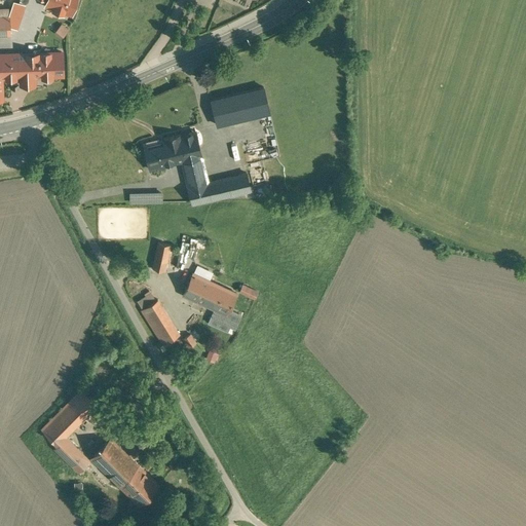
[(46,0),(44,7),(71,15),(75,0),(46,0)]
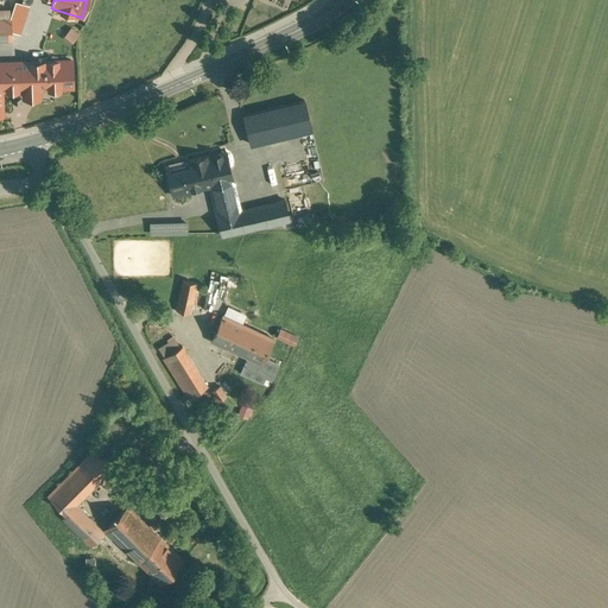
[(0,38),(11,39),(11,35),(11,19),(0,19),(0,38)]
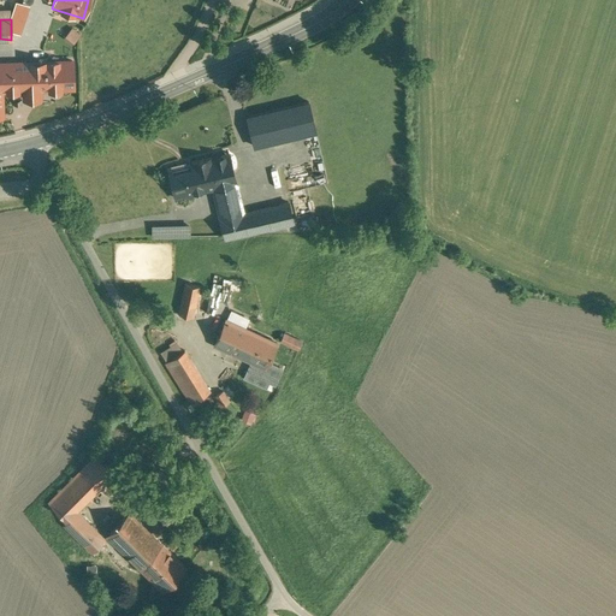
[(66,34),(64,37),(76,48),(81,43),(86,36),(73,27),(66,34)]
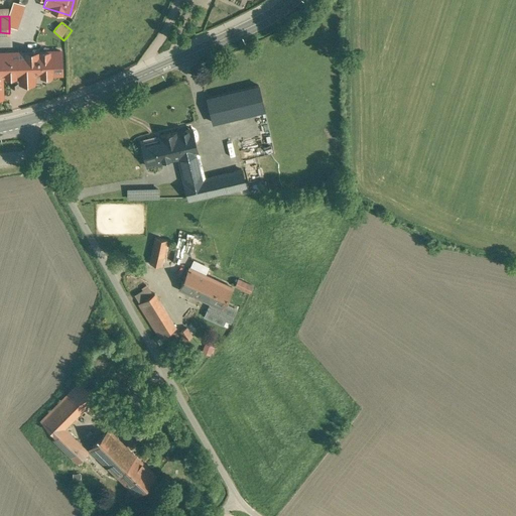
[(28,28),(9,29),(9,33),(10,44),(29,44),(28,28)]
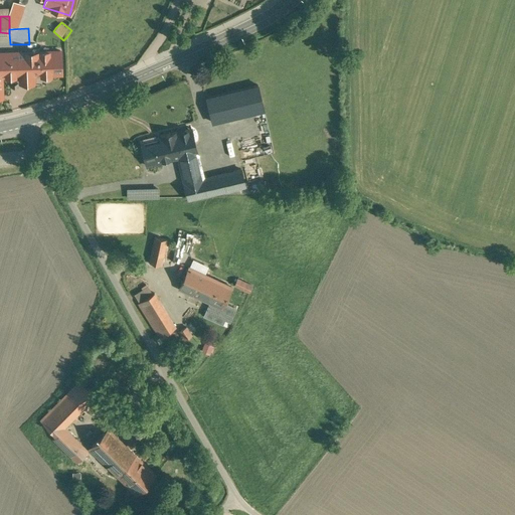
[(60,50),(0,52),(0,97),(2,97),(1,75),(61,73),(60,50)]
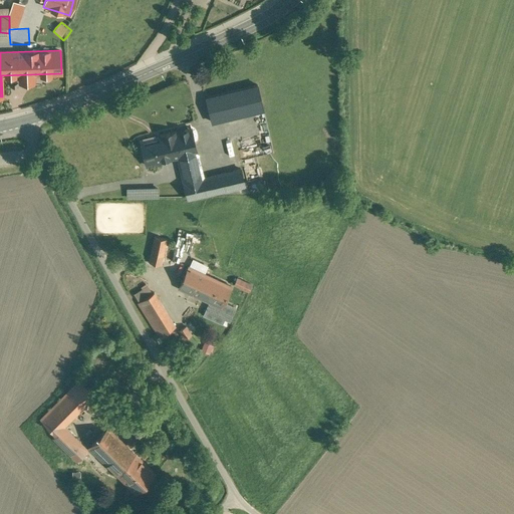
[(257,84),(206,96),(212,121),(263,109),(257,84)]
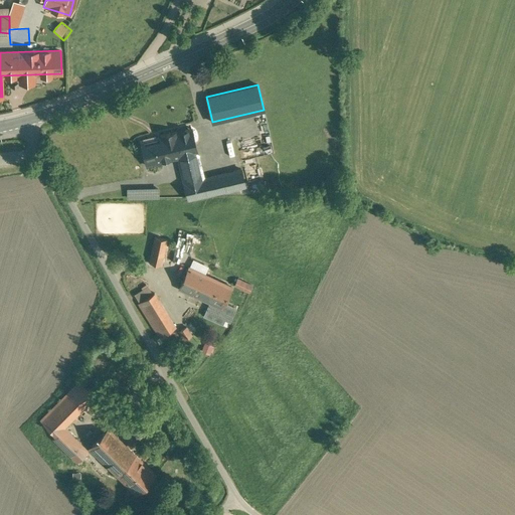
[(203,178),(191,128),(160,136),(161,140),(157,142),(142,145),(147,165),(172,159),(178,157),(180,166),(187,199),(244,186),(240,169),(203,178)]
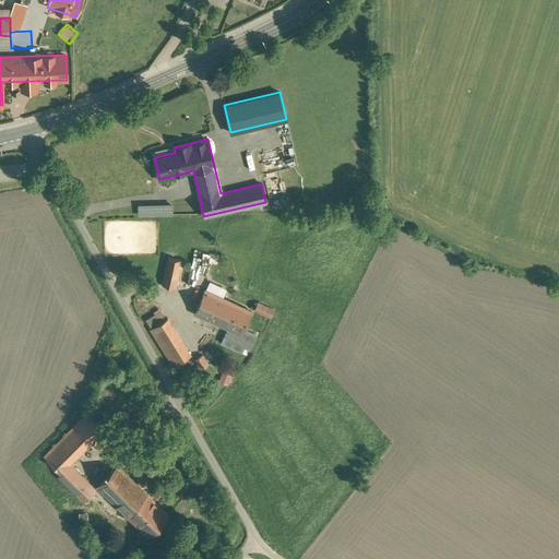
[(173,214),(173,203),(138,204),(139,215),(173,214)]
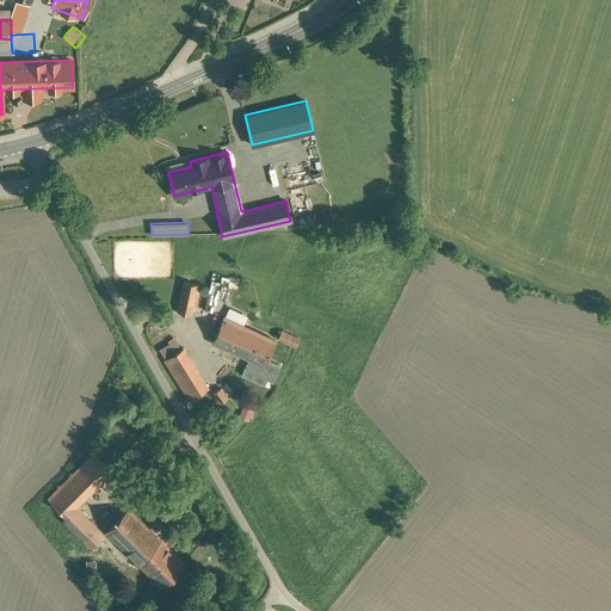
[(198,284),(184,282),(177,312),(191,315),(198,284)]
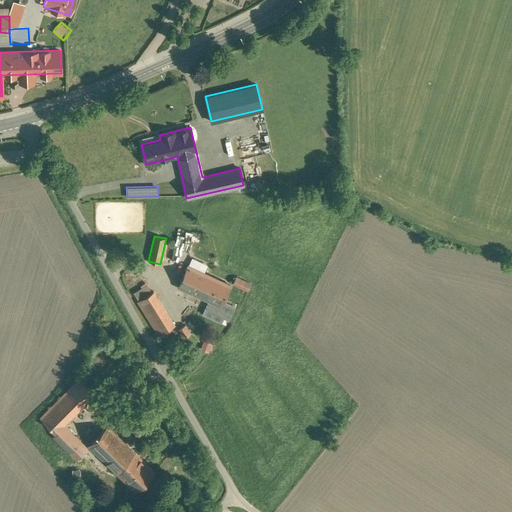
[(207,274),(188,266),(178,286),(197,295),(207,274)]
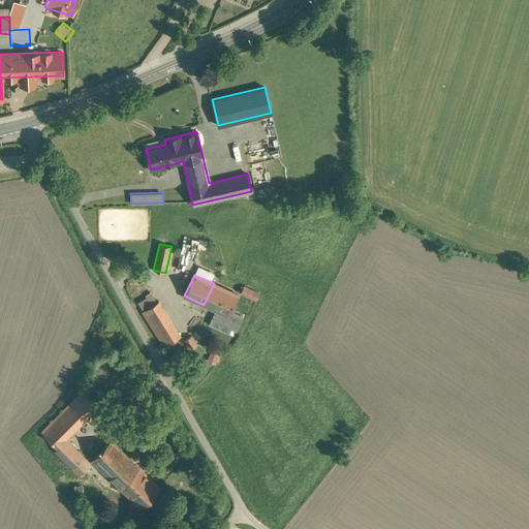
[(238,294),(214,283),(204,305),(216,311),(227,316),(230,311),(238,294)]
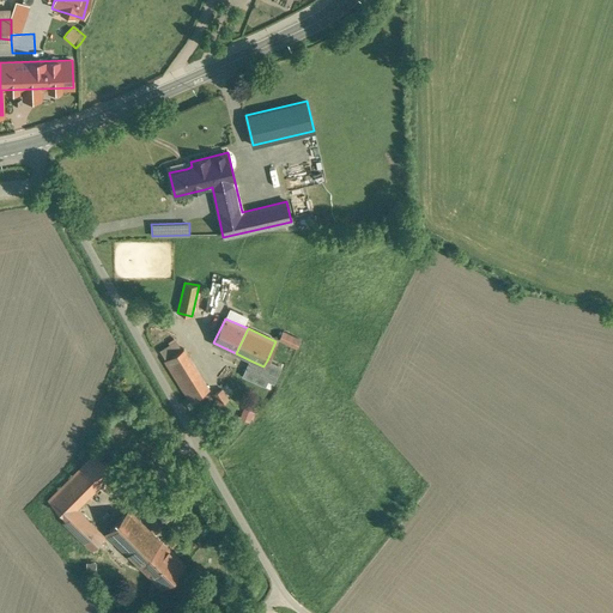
[(299,340),(283,332),(279,339),(296,347),(299,340)]
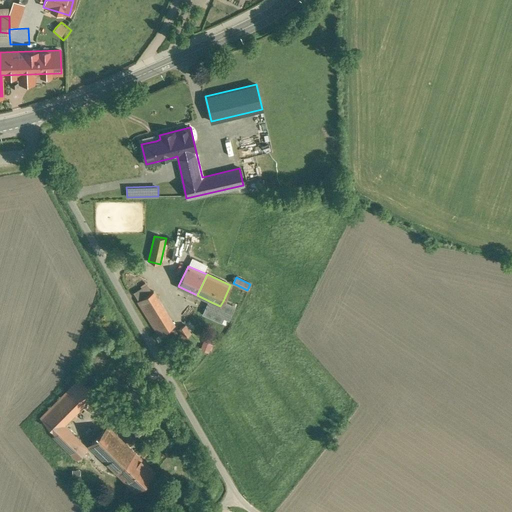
[(174,325),(153,291),(137,301),(158,335),(174,325)]
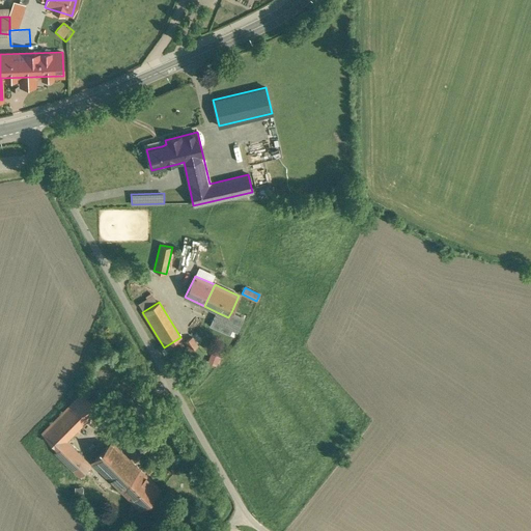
[(228,317),(217,312),(211,325),(229,334),(233,326),(239,328),(243,317),(231,312),(228,317)]
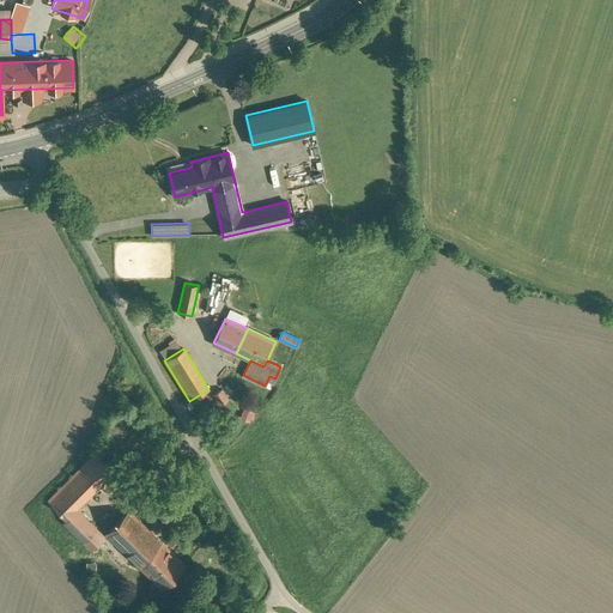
[(219,405),(230,399),(222,388),(212,394),(219,405)]
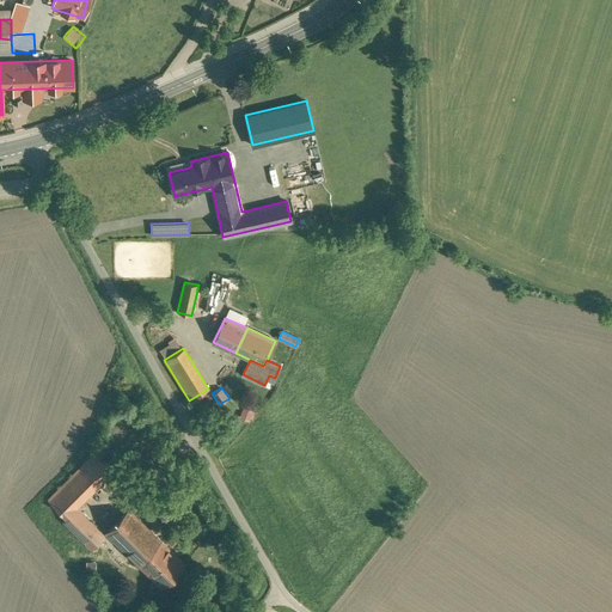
[(95,453),(84,464),(101,482),(112,470),(95,453)]
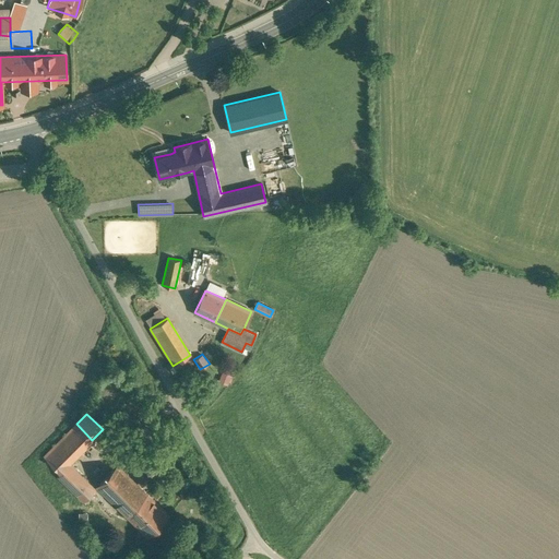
[(76,424),(54,447),(70,462),(92,440),(76,424)]
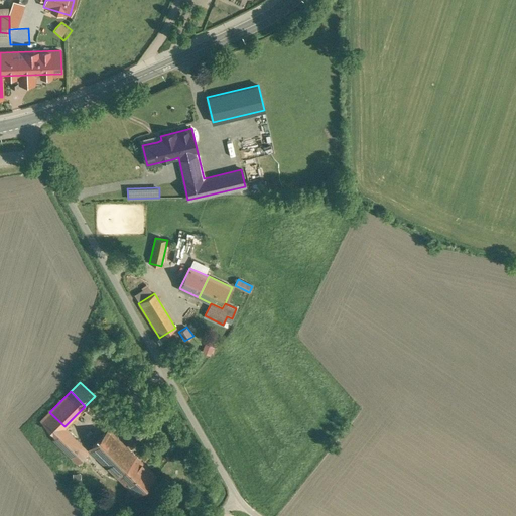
[(65,426),(49,412),(40,421),(55,436),(65,426)]
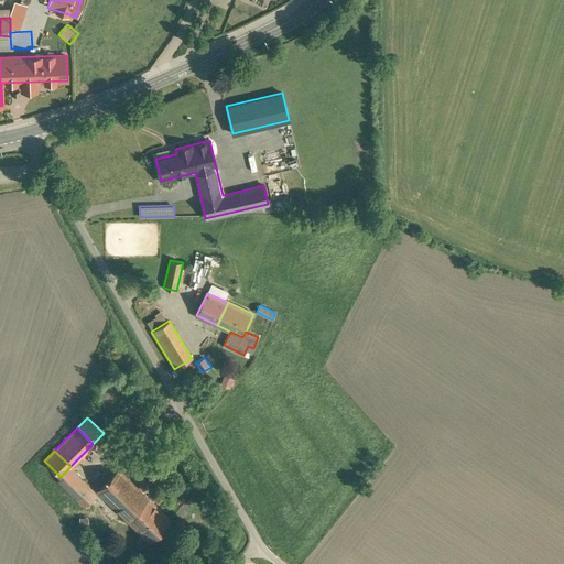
[(170,520),(119,469),(98,490),(150,541),(170,520)]
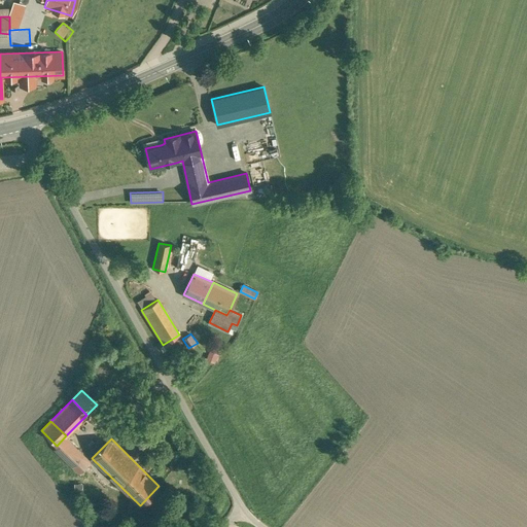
[(80,455),(73,462),(79,467),(85,461),(80,455)]
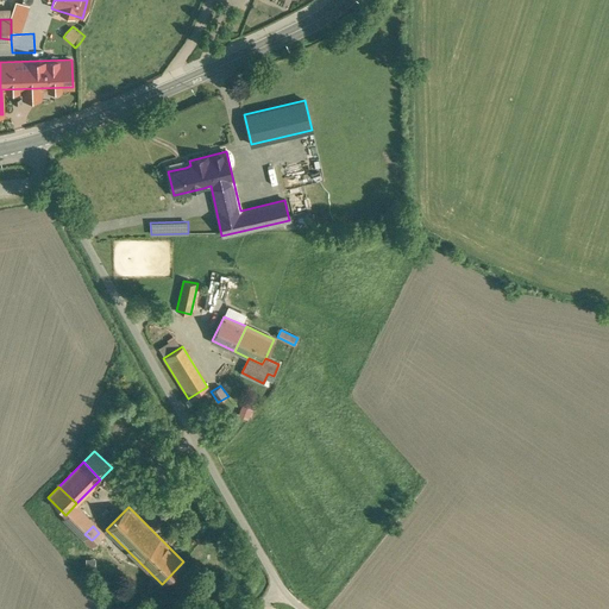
[(99,557),(94,553),(89,559),(94,564),(99,557)]
